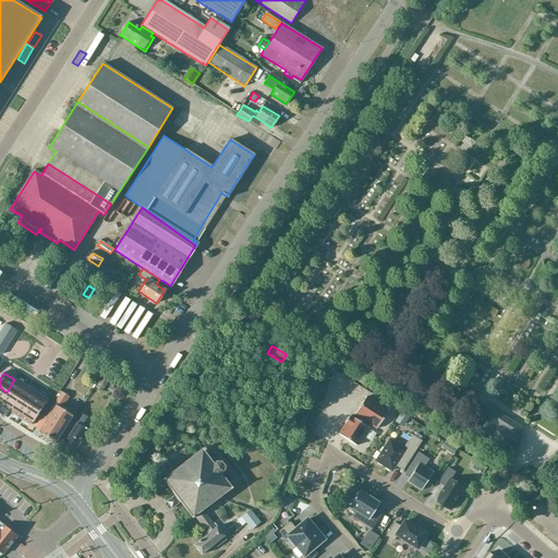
[(102,390),(110,376),(105,373),(96,387),(102,390)]
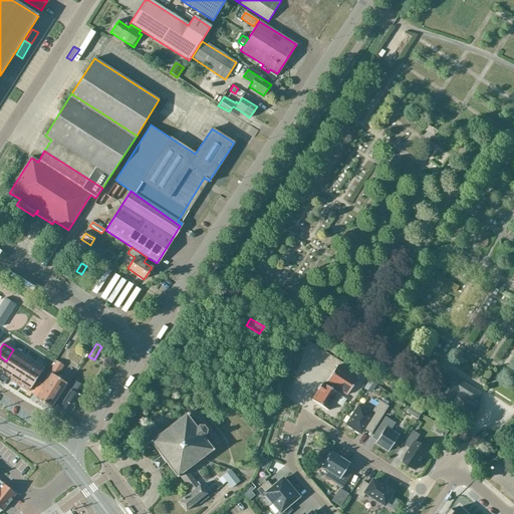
[(16,367),(23,356),(13,349),(6,361),(16,367)]
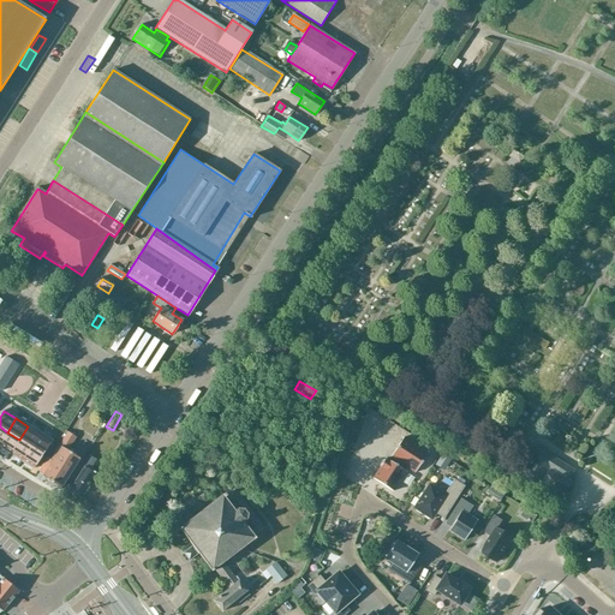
[(19,440),(30,447),(40,434),(28,427),(19,440)]
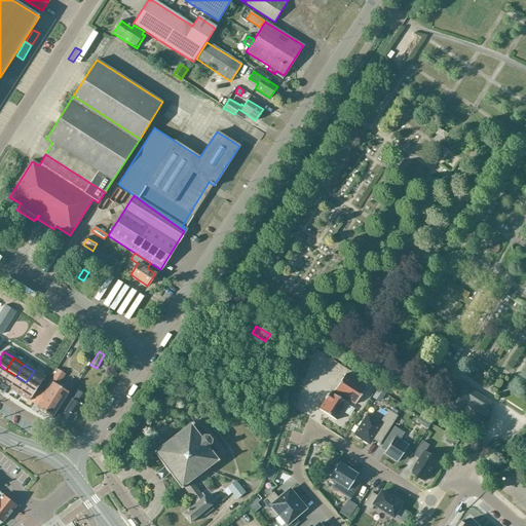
[(0,378),(0,381),(9,387),(16,376),(6,370),(0,378)]
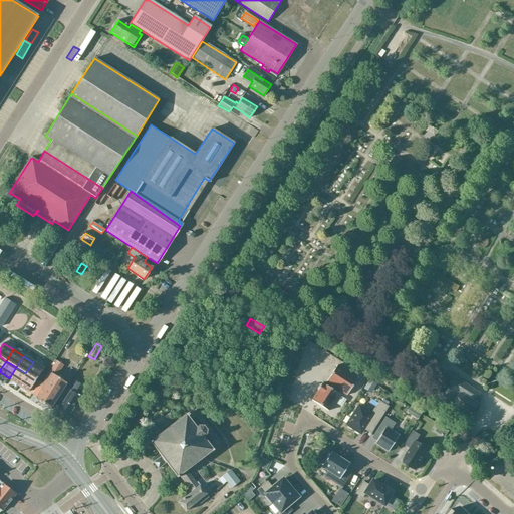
[(56,377),(64,366),(57,361),(42,384),(40,382),(32,395),(37,398),(36,400),(50,409),(66,383),(56,377)]
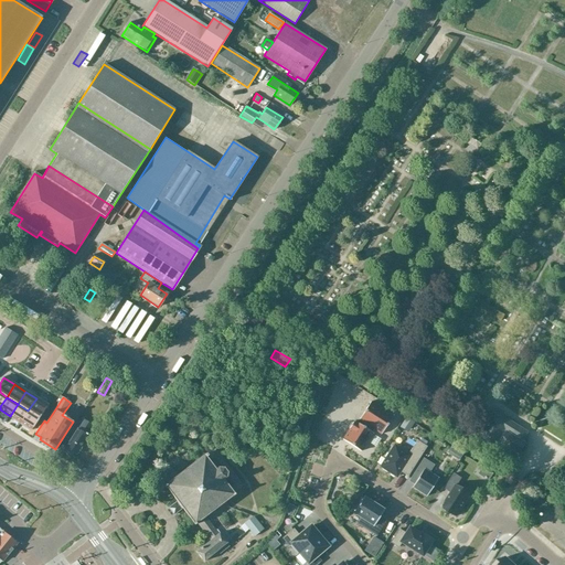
[(36,398),(28,411),(39,417),(48,405),(36,398)]
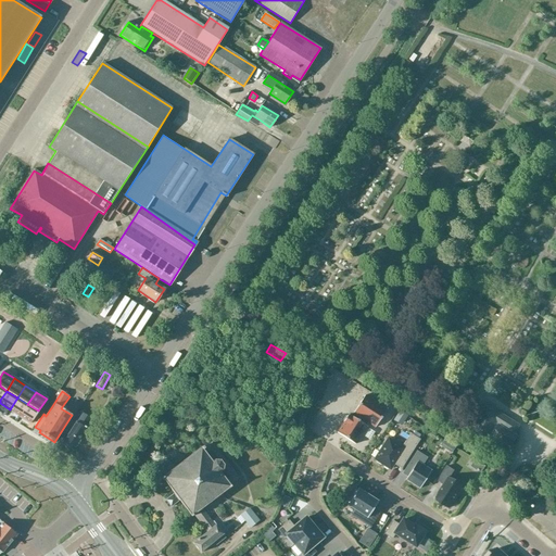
[(387,409),(365,395),(353,414),(359,418),(357,420),(366,426),(367,422),(375,428),(387,409)]
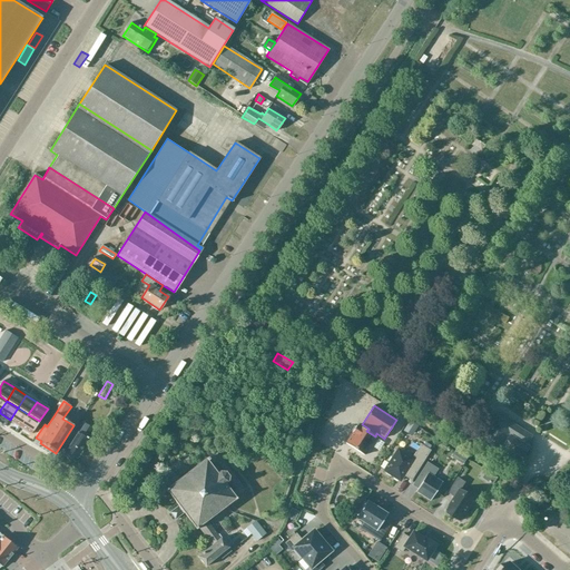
[(10,420),(20,426),(28,414),(18,408),(10,420)]
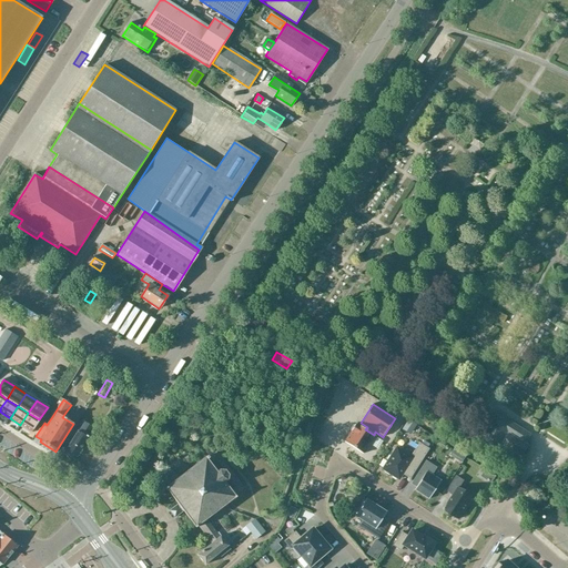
[(28,413),(20,425),(31,433),(39,419),(28,413)]
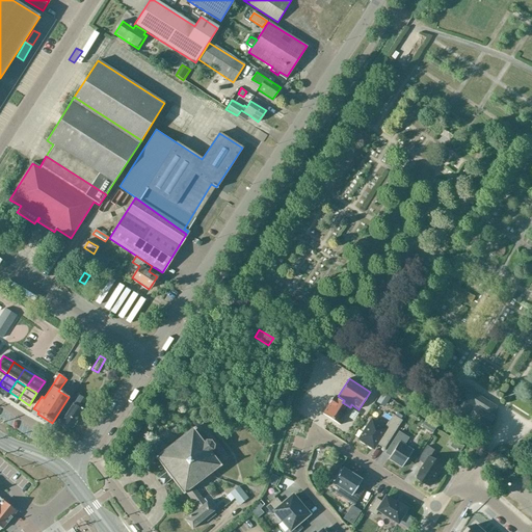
[(464,387),(448,413),(480,433),(484,425),(489,428),(496,418),(490,416),(496,407),(464,387)]
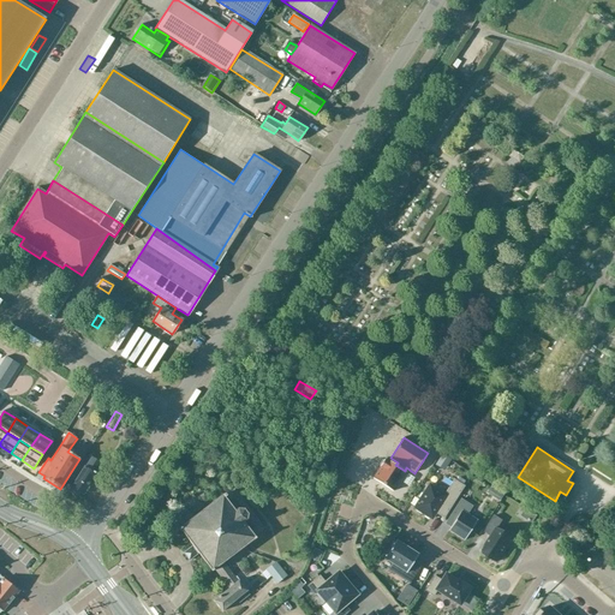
[(451,461),(442,455),(435,466),(443,472),(451,461)]
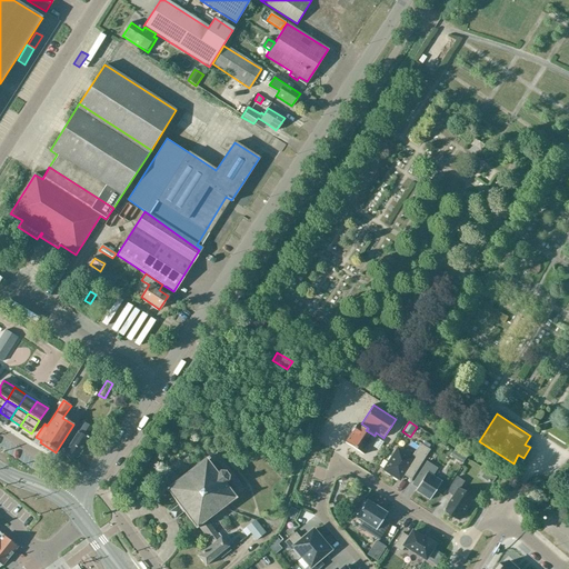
[(83,423),(67,451),(68,452),(65,455),(69,459),(73,456),(77,457),(83,446),(87,448),(91,441),(87,439),(93,429),(83,423)]
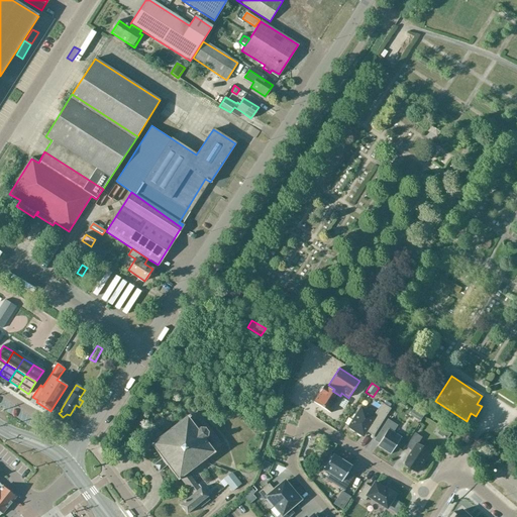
[(319,393),(313,402),(330,413),(341,396),(340,396),(332,391),(324,386),(323,387),(319,393)]
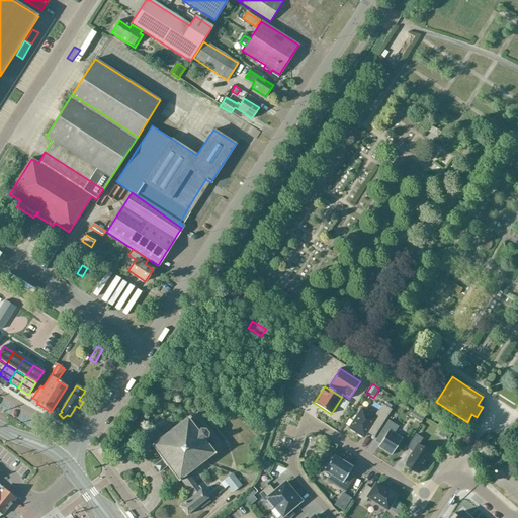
[(391,410),(382,405),(374,417),(361,409),(349,428),(363,437),(367,431),(374,435),(391,410)]
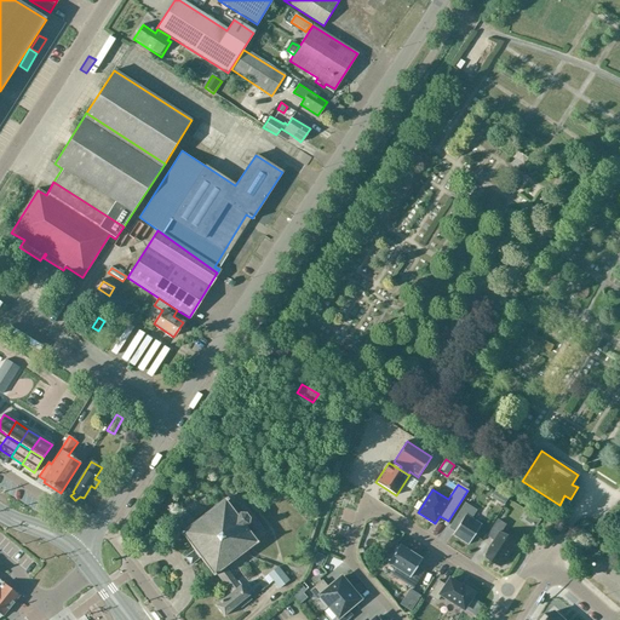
[(237,558),(250,550),(257,544),(256,541),(267,533),(236,493),(227,500),(225,498),(195,522),(188,514),(177,522),(183,530),(181,532),(194,550),(184,557),(189,566),(199,557),(213,577),(216,574),(230,593),(214,606),(223,616),(242,602),(245,604),(250,601),(247,597),(250,596),(240,585),(239,586),(225,568),(233,562),(236,567),(242,563),(237,558)]
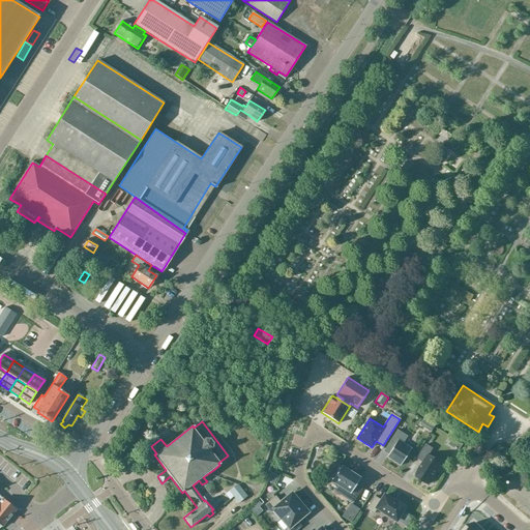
[(431,423),(430,423),(427,429),(432,432),(435,427),(434,425),(431,423)]
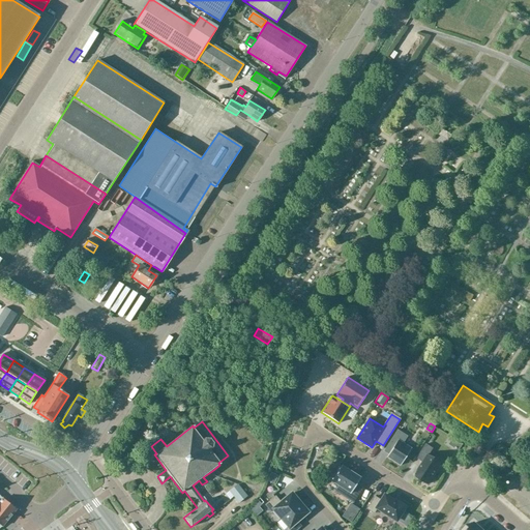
[(388,454),(386,457),(401,466),(411,448),(403,443),(407,437),(398,431),(383,451),(388,454)]
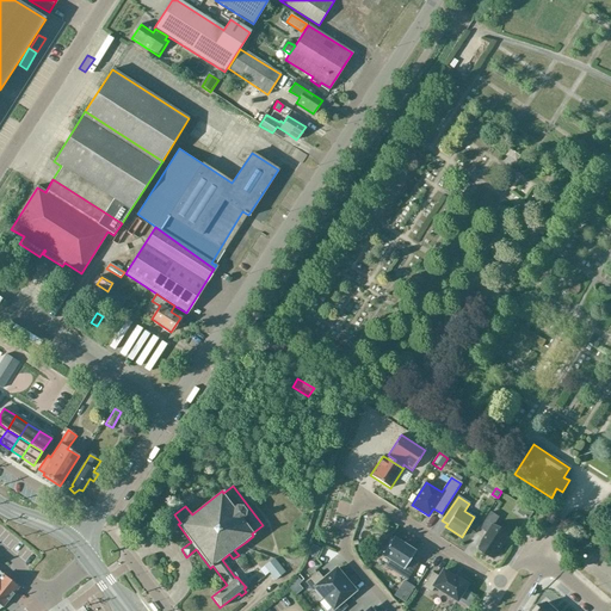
[(522,506),(517,512),(529,519),(532,513),(522,506)]
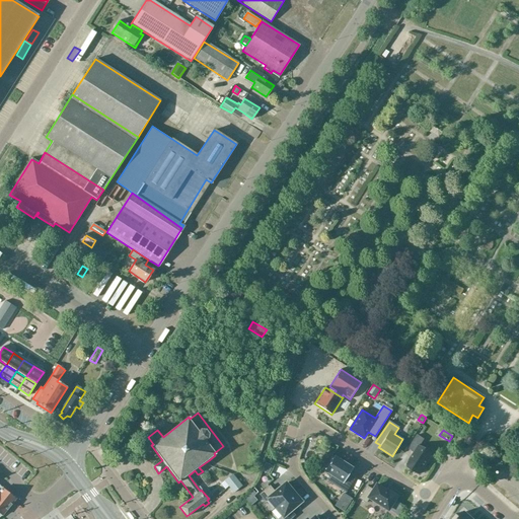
[(432,454),(420,446),(424,439),(418,435),(409,449),(415,452),(406,465),(420,474),(432,454)]
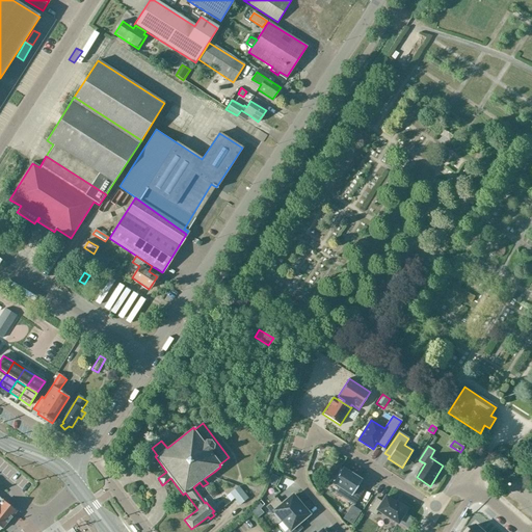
[(362,480),(342,468),(333,484),(344,490),(340,496),(354,505),(363,490),(357,487),(362,480)]
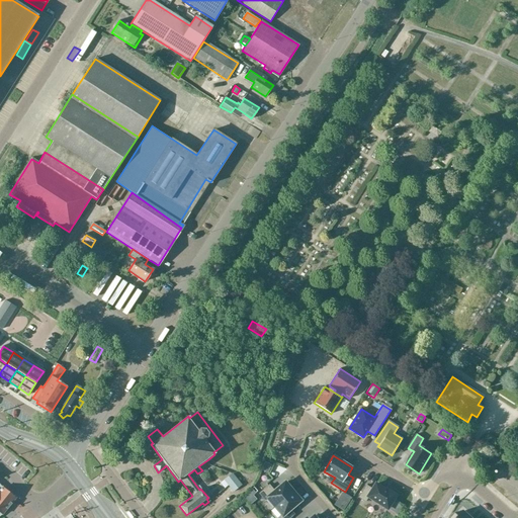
[(265,461),(261,470),(267,473),(271,464),(265,461)]
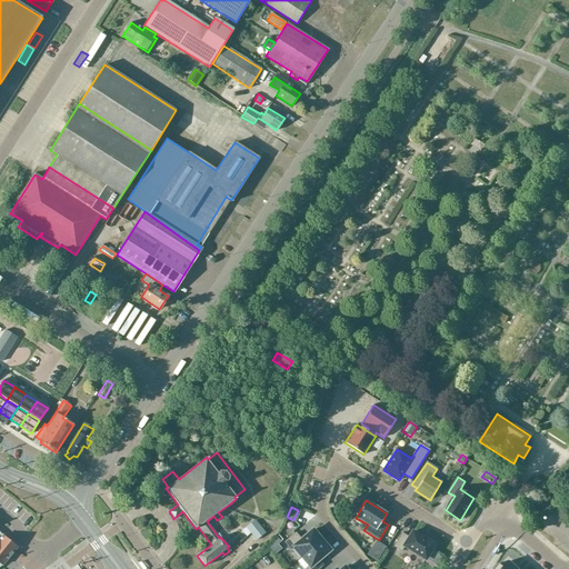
[(246,527),(257,540),(266,533),(256,520),(246,527)]
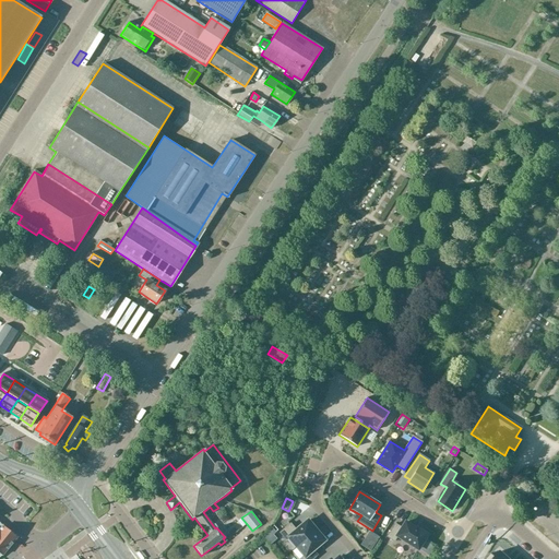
[(296,547),(316,531),(314,530),(307,521),(296,531),(289,523),(278,533),(285,540),(288,537),(296,547)]
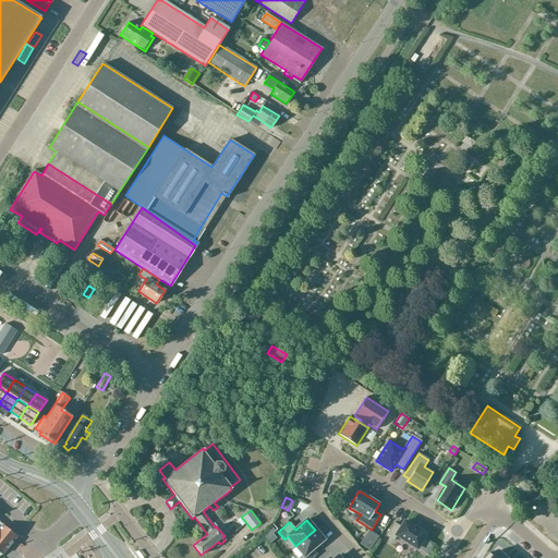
[(0,553),(2,555),(16,535),(0,521),(0,553)]
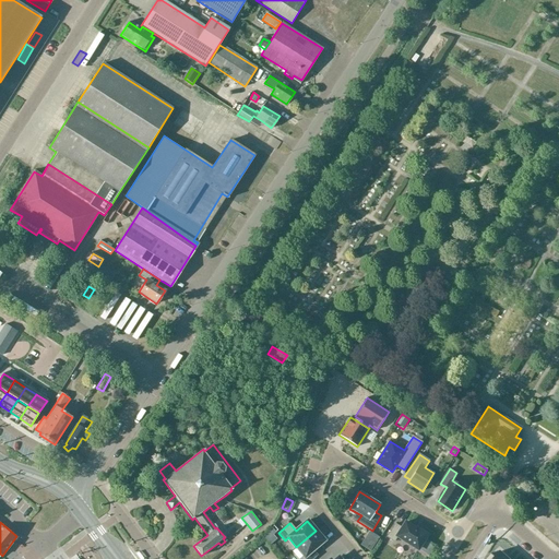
[(395,524),(387,537),(394,542),(397,536),(417,549),(427,535),(417,528),(417,530),(405,523),(401,528),(395,524)]
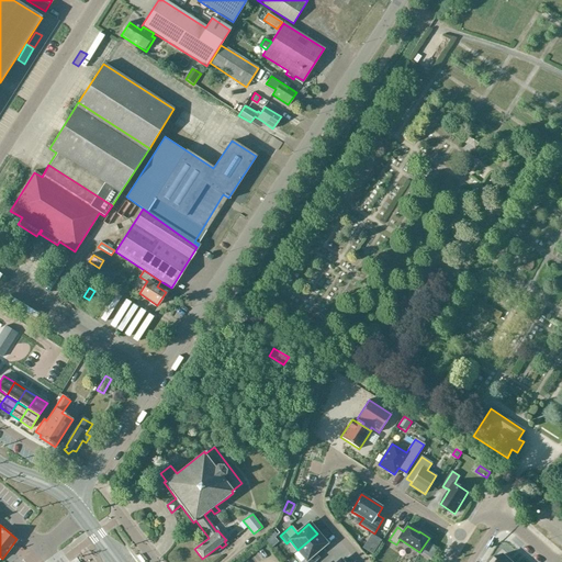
[(318,535),(317,534),(298,550),(306,559),(303,561),(314,561),(318,559),(314,553),(326,543),(318,535)]
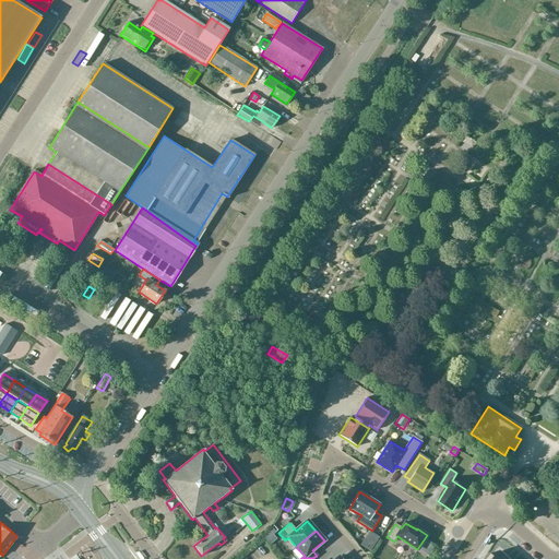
[(369,531),(360,545),(370,551),(379,537),(369,531)]
